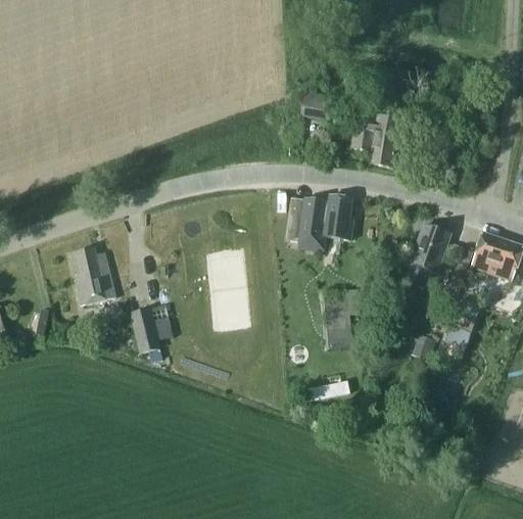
[(300,114),(328,119),(332,95),(304,91),(300,114)]
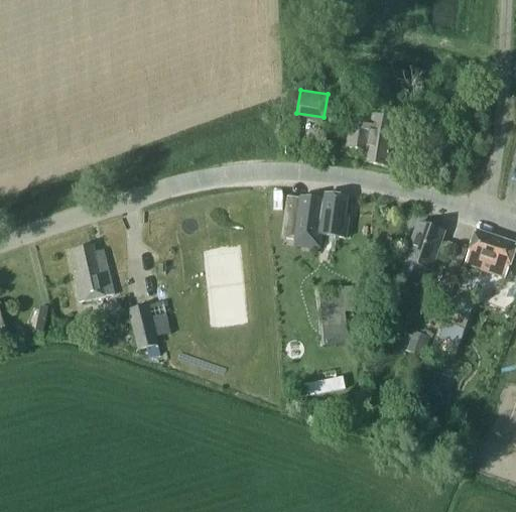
[(364,147),(362,159),(387,164),(391,140),(397,141),(399,129),(393,128),(395,117),(371,113),(371,111),(363,110),(364,101),(353,99),(345,144),(364,147)]
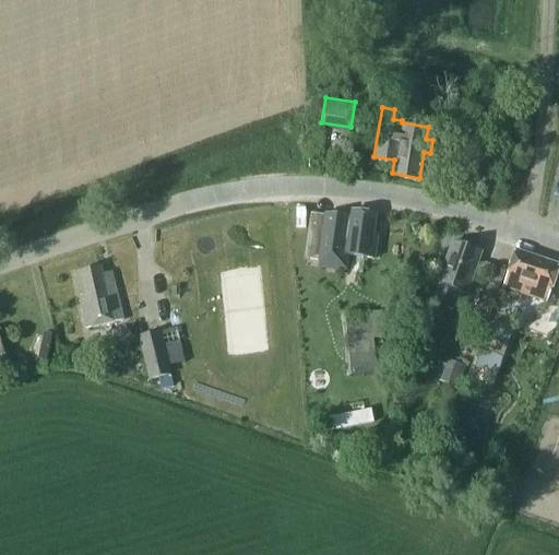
[(325,212),(310,210),(304,256),(319,258),(318,264),(361,270),(364,255),(373,256),(377,232),(373,232),(377,211),(352,208),(351,214),(347,214),(325,211),(325,212)]
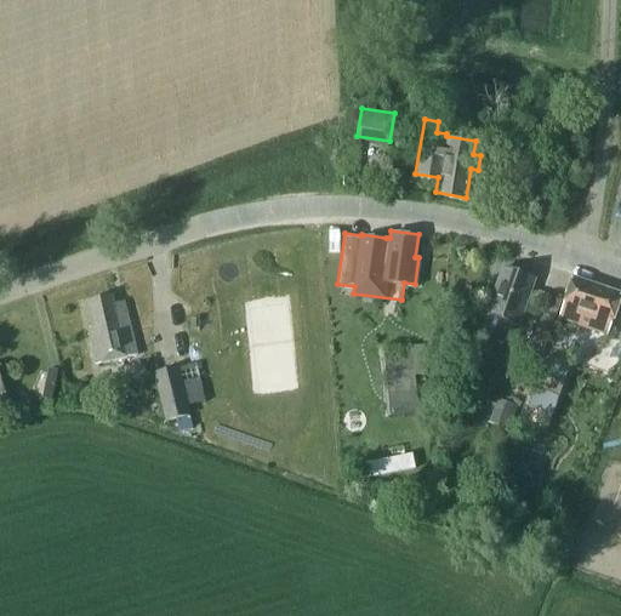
[(488,312),(483,329),(511,338),(516,321),(518,323),(534,275),(503,264),(488,312)]
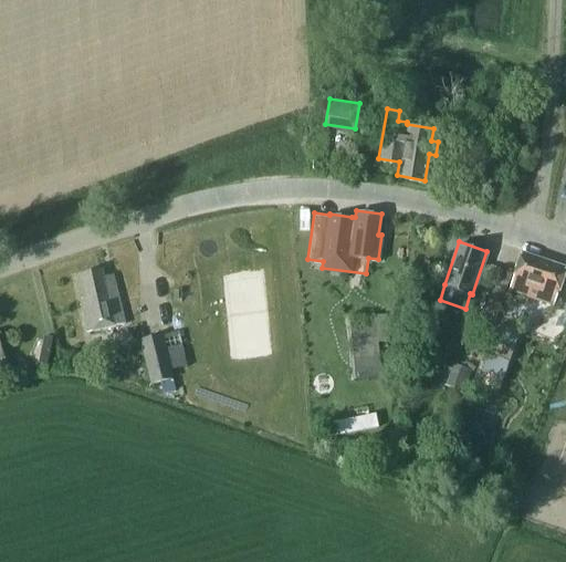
[(509,288),(554,303),(565,266),(522,250),(509,288)]
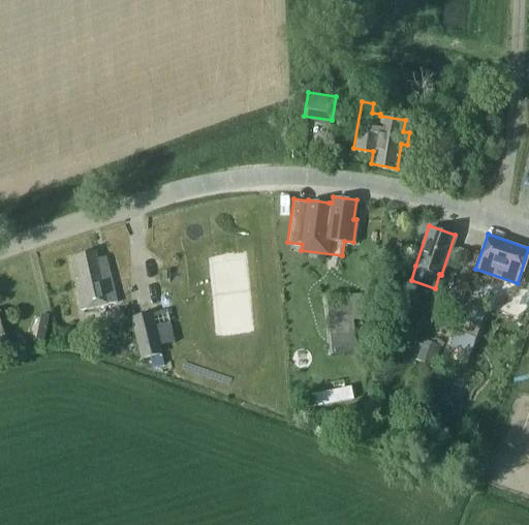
[(447,257),(463,264),(464,260),(468,250),(452,244),(447,257)]
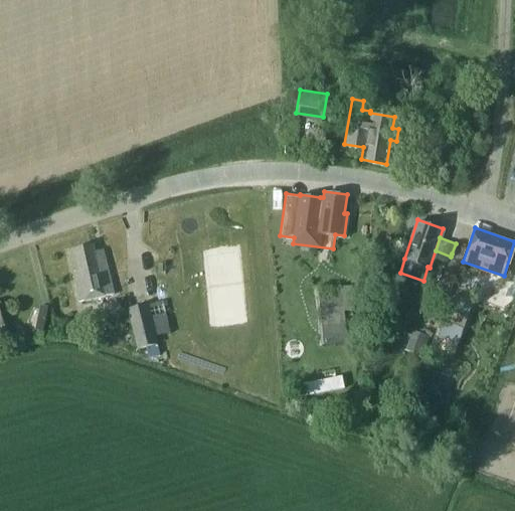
[(73,271),(79,300),(114,292),(103,247),(94,249),(93,243),(73,247),(77,270),(73,271)]
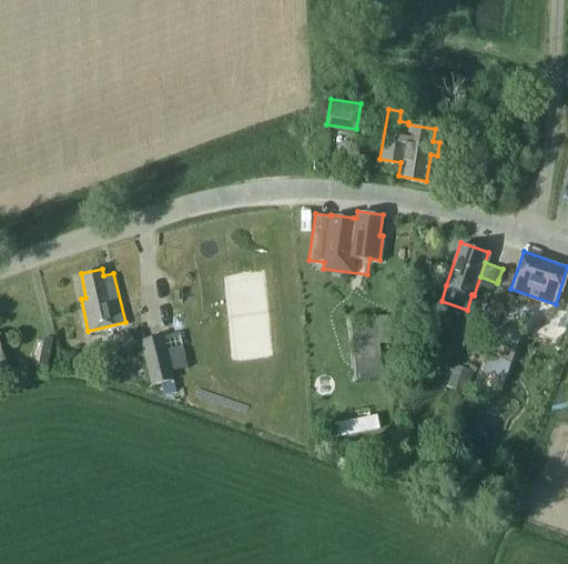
[(506,290),(513,272),(503,269),(498,280),(497,283),(496,286),(506,290)]
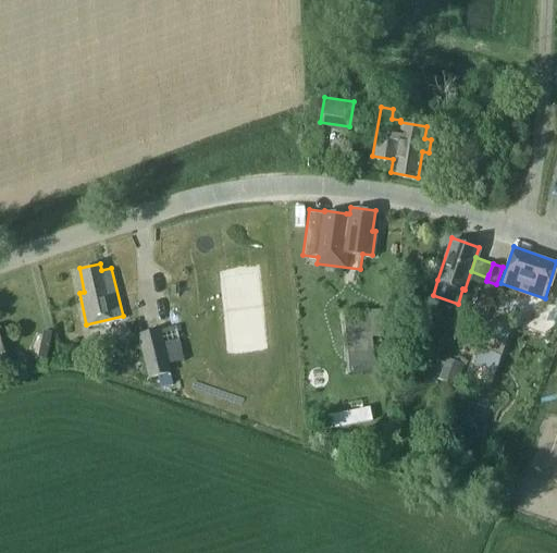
[(375,369),(369,309),(342,311),(347,371),(375,369)]
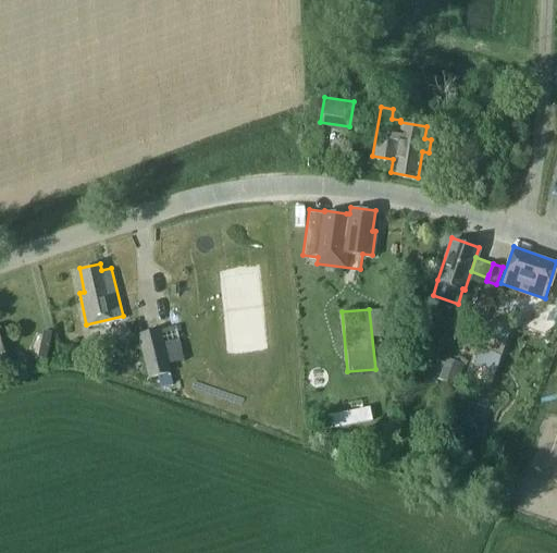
[(505,342),(511,324),(490,317),(484,334),(505,342)]
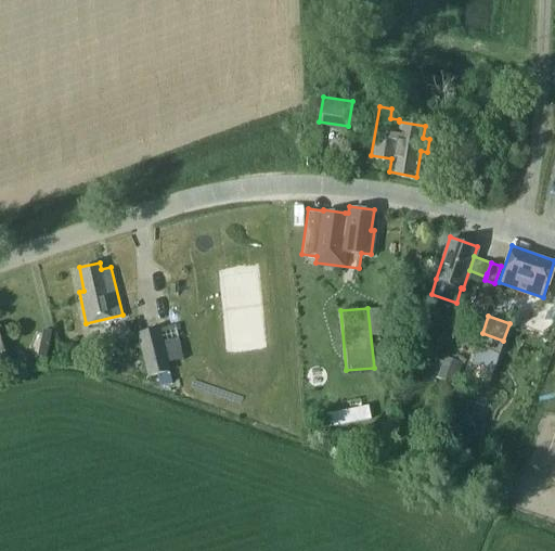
[(147,375),(149,379),(169,373),(168,369),(169,369),(159,325),(137,331),(147,375)]
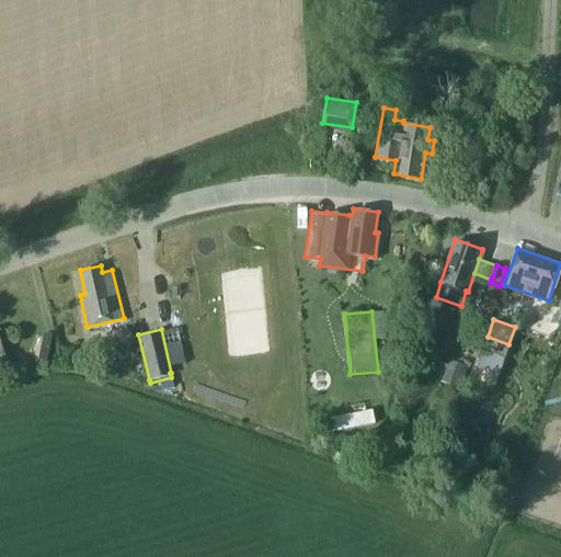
[(56,349),(55,344),(49,342),(45,343),(41,352),(42,356),(46,359),(52,357),(56,349)]
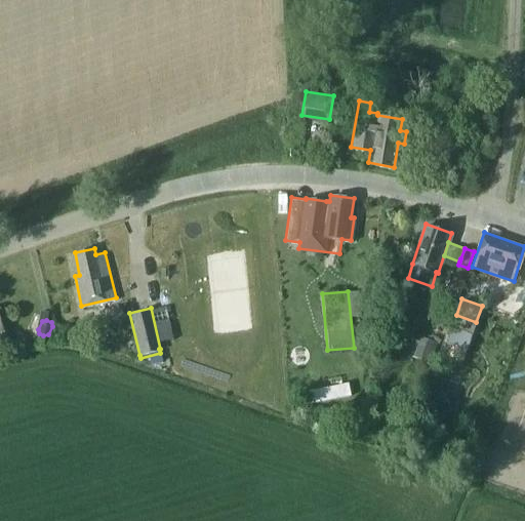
[(467,349),(473,333),(452,326),(446,342),(467,349)]
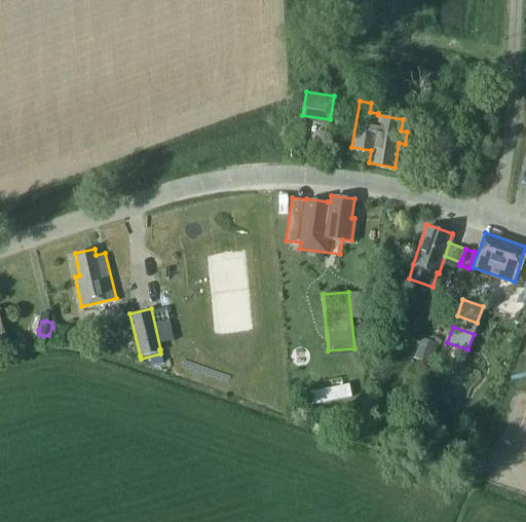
[(427,361),(435,341),(420,336),(413,356),(427,361)]
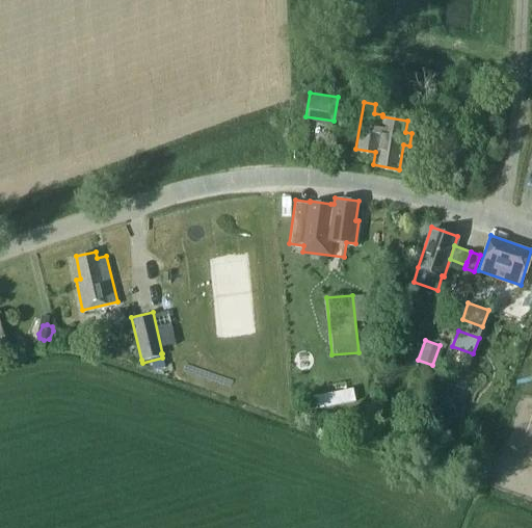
[(321,405),(361,397),(357,384),(318,392),(321,405)]
